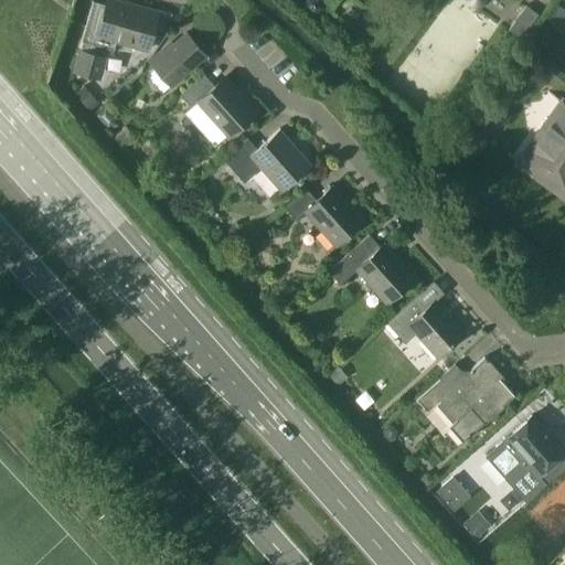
[(147,50),(152,31),(157,13),(110,0),(105,0),(105,4),(92,0),(81,41),(82,41),(73,71),(92,76),(98,55),(92,53),(94,45),(113,50),(115,41),(147,50)]
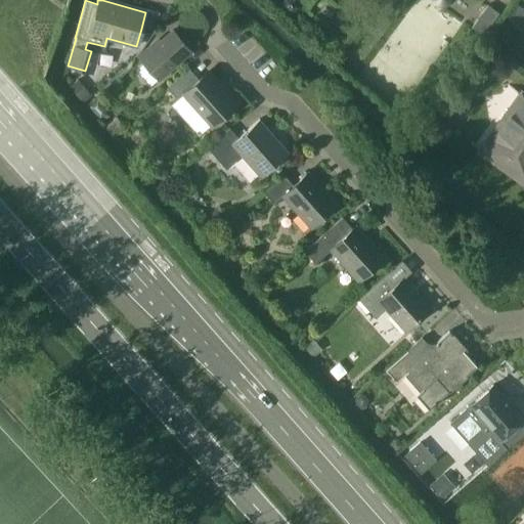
[(430,0),(430,1),(431,2),(431,3),(432,4),(432,5),(433,5),(433,6),(434,6),(434,7),(435,7),(436,7),(436,8),(437,8),(438,8),(439,8),(440,8),(441,8),(442,8),(443,8),(444,7),(445,7),(446,6),(447,5),(448,4),(448,3),(449,3),(449,2),(449,1),(449,0),(430,0)]
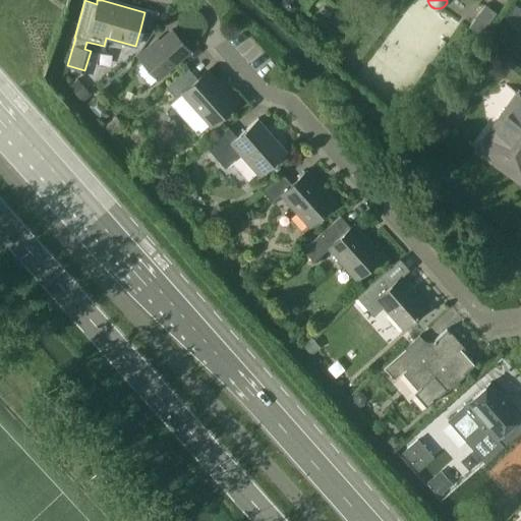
[(520,9),(510,2),(502,14),(513,22),(520,10),(520,9)]
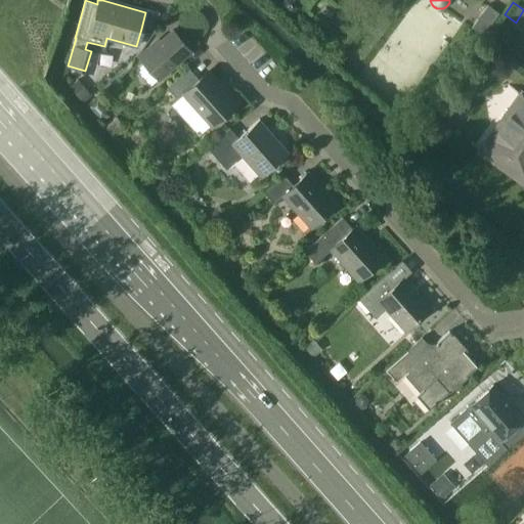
[(480,38),(495,15),(484,7),(469,29),(480,38)]
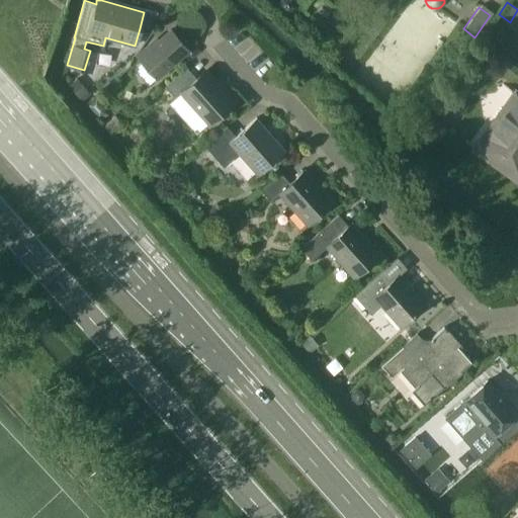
[(156,78),(187,50),(170,30),(138,58),(156,78)]
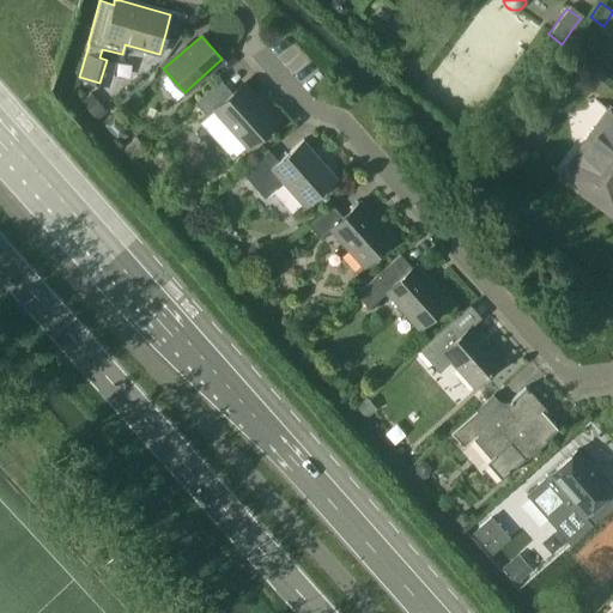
[(275,121),(242,84),(231,93),(219,79),(194,103),(206,116),(213,110),(247,147),(275,121)]
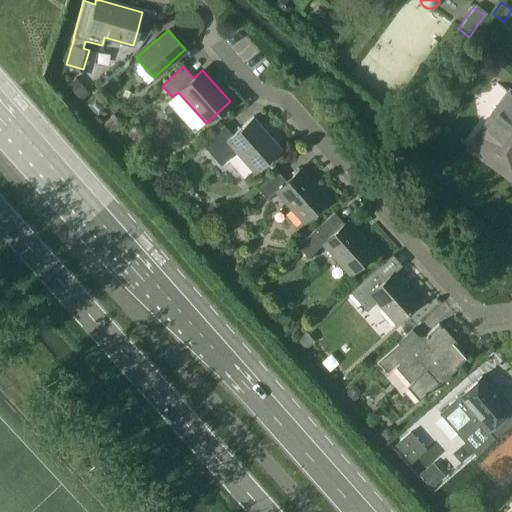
[(511,178),(511,94),(508,92),(469,147),(511,178)]
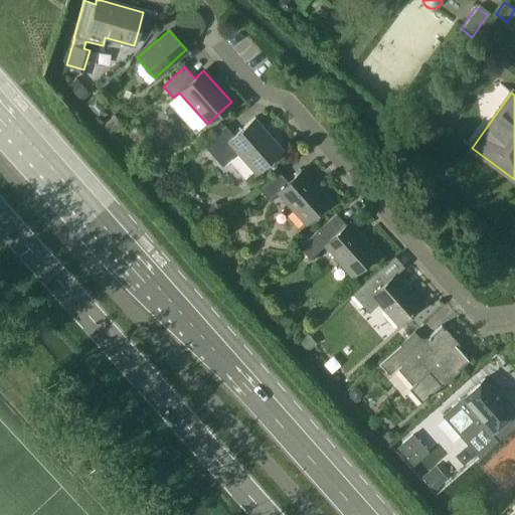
[(94,100),(87,107),(98,120),(103,115),(103,110),(94,100)]
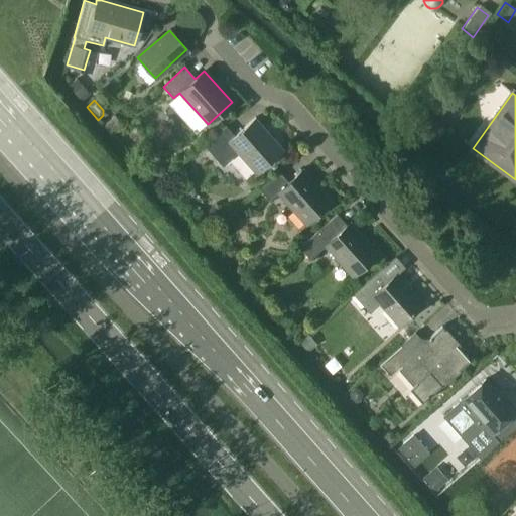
[(115,126),(119,118),(108,113),(104,121),(115,126)]
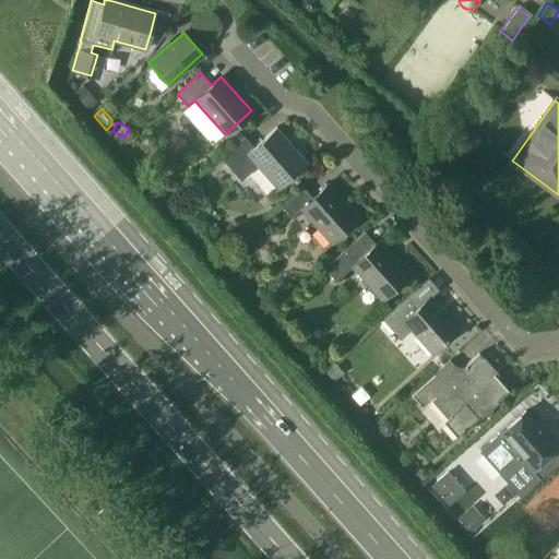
[(306,165),(274,129),(253,147),(244,137),(221,157),(241,180),(258,165),(278,189),(306,165)]
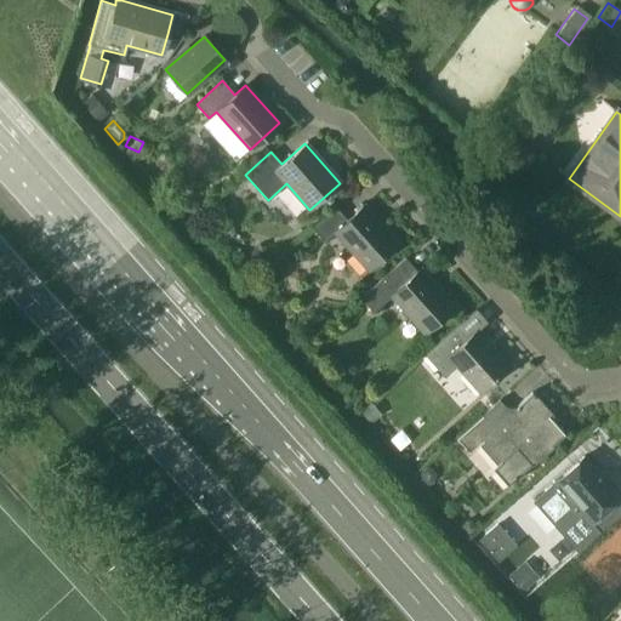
[(183,204),(182,208),(184,212),(192,215),(197,212),(198,208),(195,204),(187,201),(183,204)]
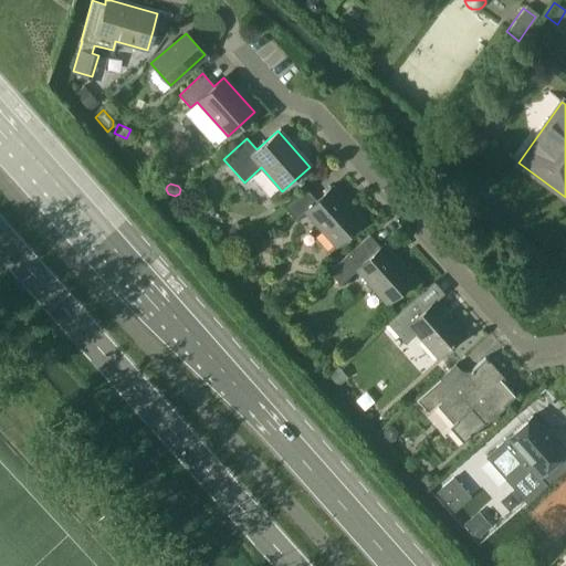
[(363,221),(332,187),(316,200),(305,188),(284,207),(295,220),(304,211),(335,245),(363,221)]
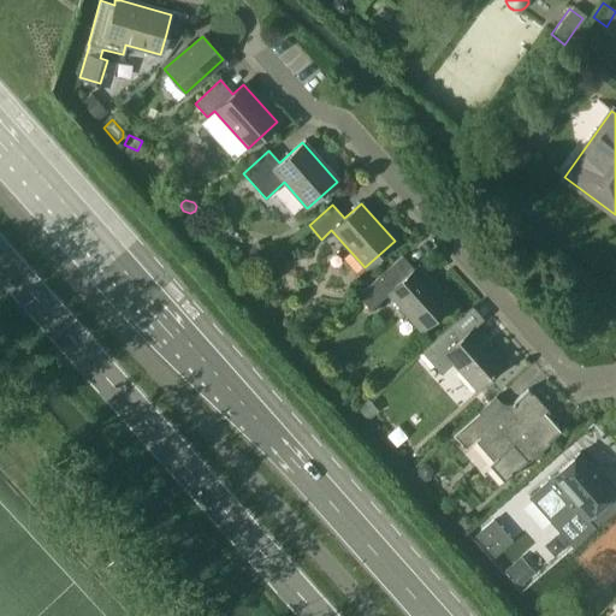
[(450,304),(416,266),(413,268),(401,255),(356,295),(369,309),(388,294),(421,330),(450,304)]
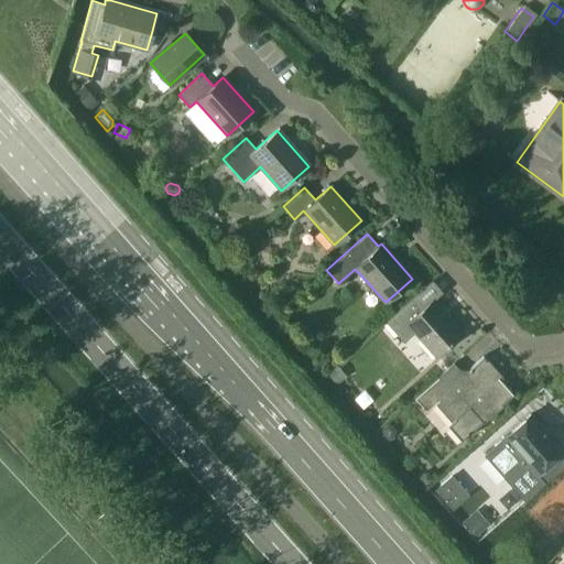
[(462,333),(432,301),(424,306),(414,295),(384,322),(403,343),(415,332),(436,356),(462,333)]
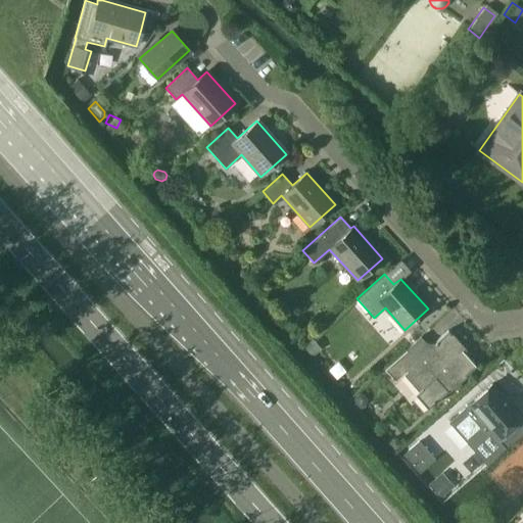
[(465,376),(475,366),(463,351),(465,349),(447,330),(435,341),(435,344),(429,349),(419,337),(383,369),(394,382),(406,372),(421,388),(414,394),(427,409),(456,384),(454,382),(463,374),(465,376)]
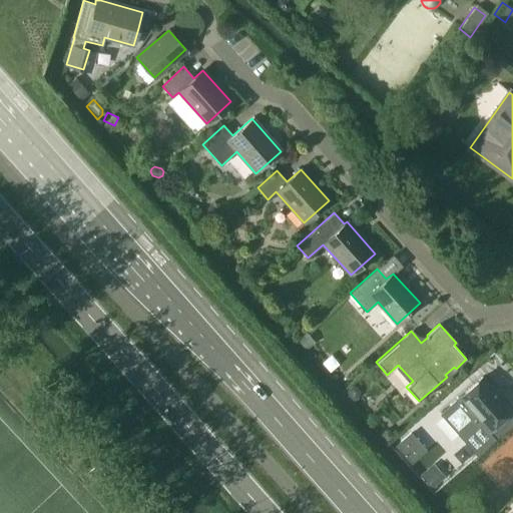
[(307,335),(298,342),(305,350),(314,343),(307,335)]
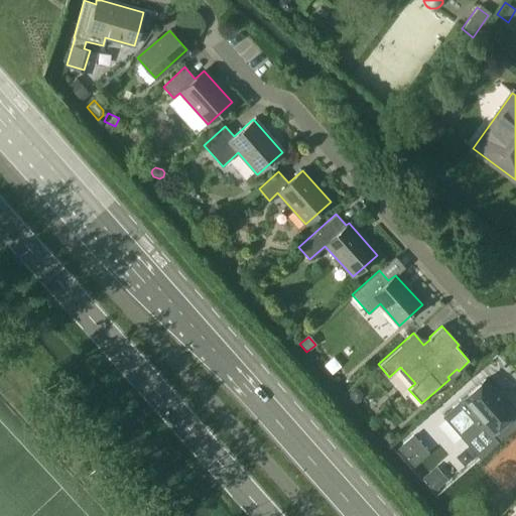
[(515,426),(515,419),(512,415),(515,410),(506,399),(504,400),(485,379),(461,400),(463,402),(460,405),(458,403),(442,416),(479,458),(515,426)]
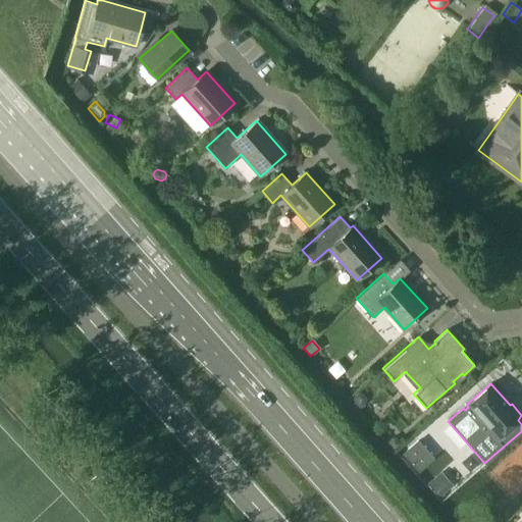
[(354,396),(353,402),(356,406),(360,407),(363,404),(364,398),(362,394),(358,393),(354,396)]
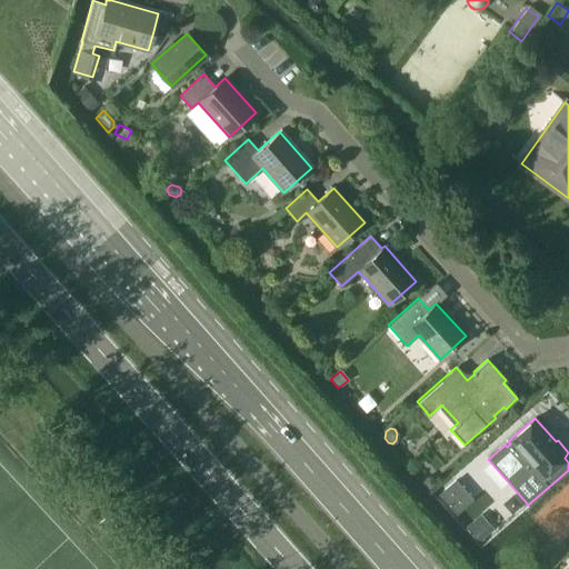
[(455,480),(438,495),(455,515),(471,499),(455,480)]
